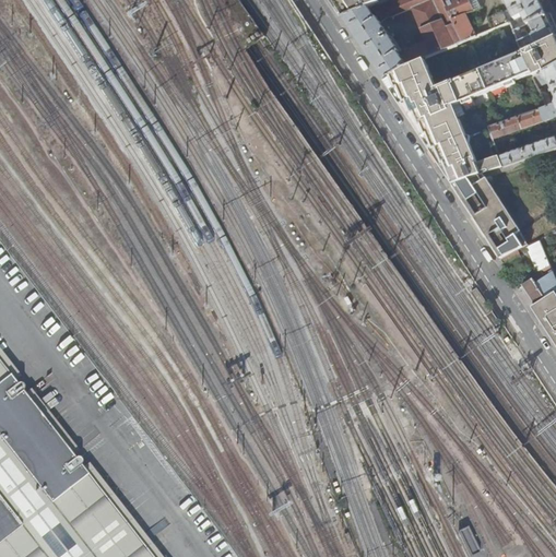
[(377,1),(376,0),(329,0),(335,9),(340,16),(366,6),(374,2),(377,1)]
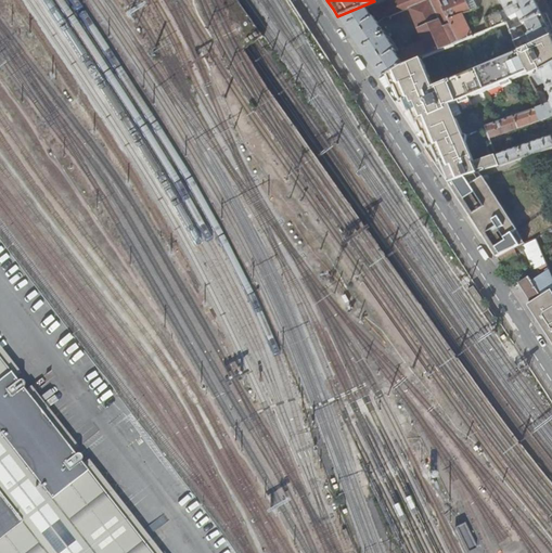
[(376,0),(374,1),(371,2),(380,16),(406,5),(420,39),(398,48),(401,54),(397,56),(393,51),(394,50),(372,16),(371,17),(363,5),(337,16),(361,51),(379,78),(402,63),(418,56),(457,40),(436,0),(376,0)]
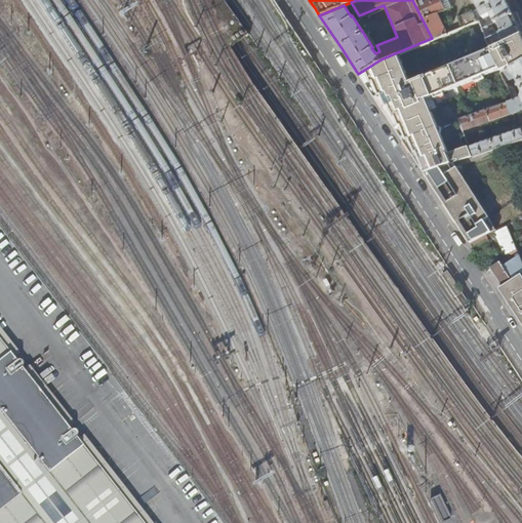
[(412,0),(432,38),(444,33),(435,11),(450,5),(447,0),(412,0)]
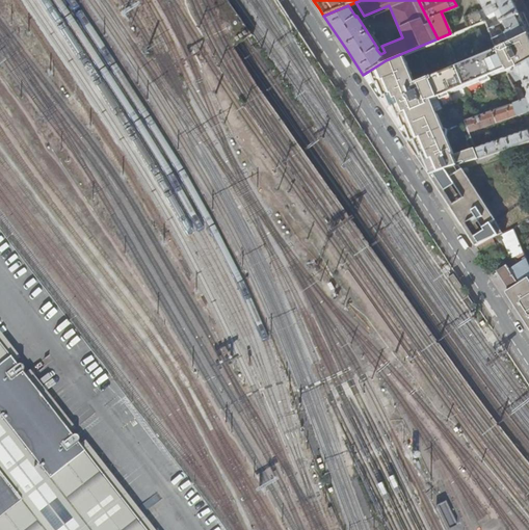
[(478,0),(482,7),(479,8),(481,14),(484,11),(486,17),(482,19),(482,20),(485,27),(518,12),(511,1),(510,0),(478,0)]
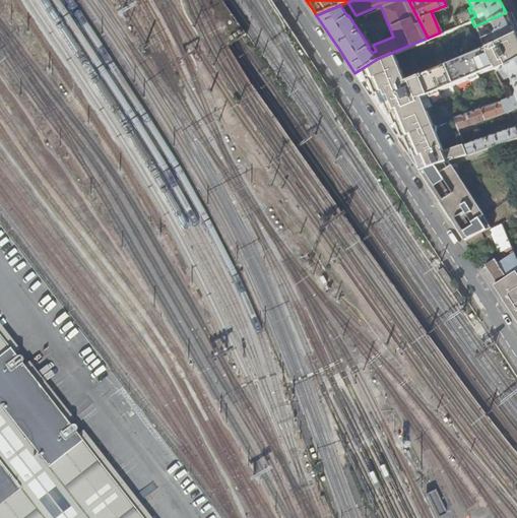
[(444,26),(444,31),(469,20),(464,9),(451,14),(450,14),(449,14),(450,16),(446,19),(444,26)]
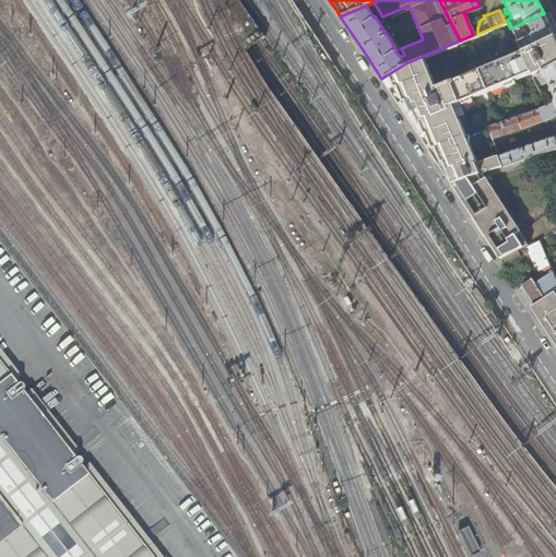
[(544,13),(510,28),(518,46),(519,48),(520,48),(521,48),(523,48),(554,35),(555,33),(555,30),(553,24),(551,18),(547,12),(544,13)]
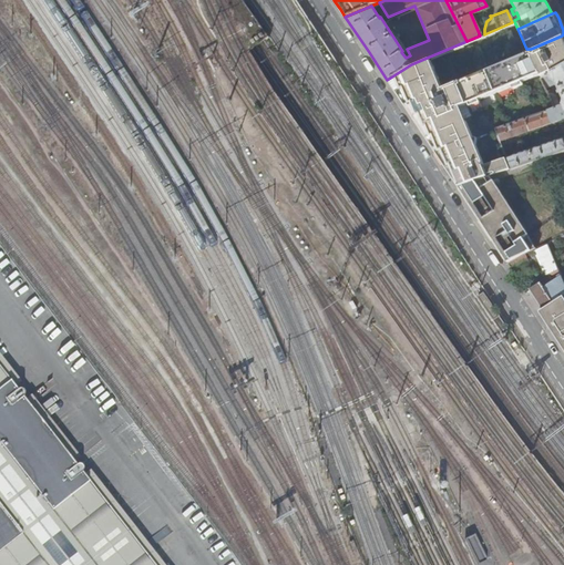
[(531,49),(529,49),(527,52),(440,88),(427,58),(411,64),(387,80),(397,95),(412,120),(432,150),(447,172),(455,186),(488,175),(510,167),(505,156),(483,164),(474,143),(475,135),(471,136),(458,106),(536,73),(539,78),(563,64),(563,40),(562,36),(531,49)]
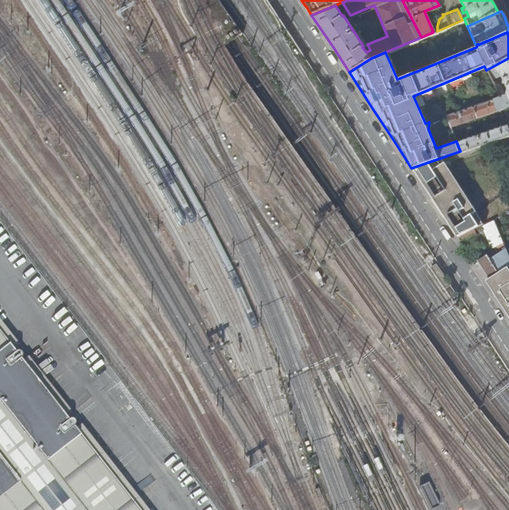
[(508,58),(486,70),(490,80),(500,75),(502,79),(499,81),(500,83),(504,82),(508,90),(507,94),(508,101),(508,58)]
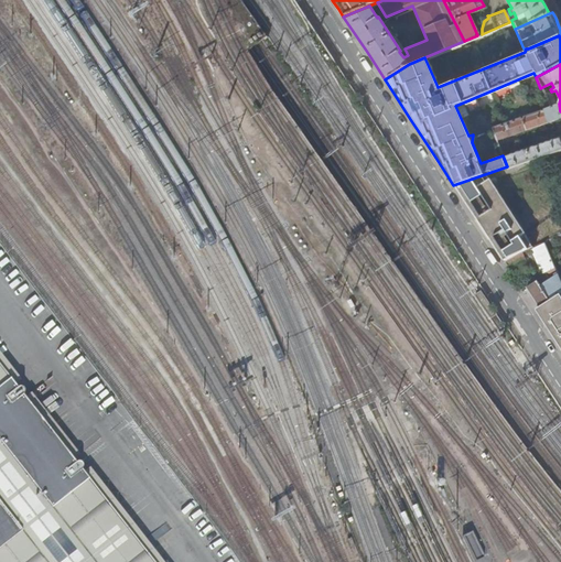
[(543,94),(549,107),(556,105),(550,94),(548,93),(543,94)]
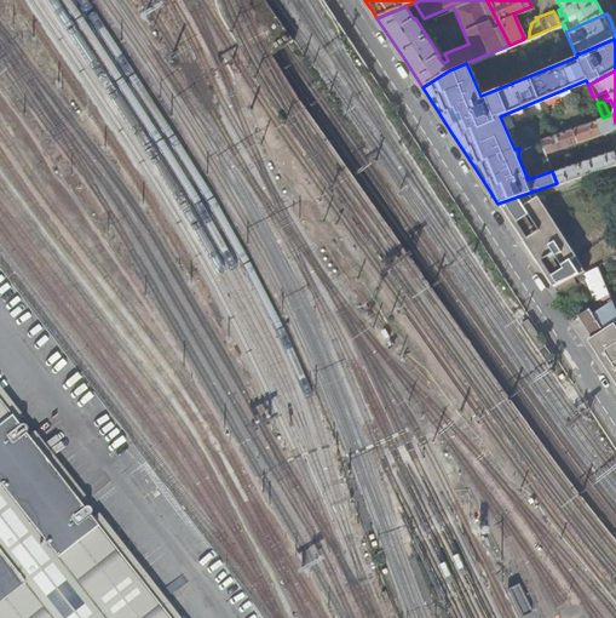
[(602,169),(615,164),(615,122),(614,114),(610,115),(603,118),(539,139),(545,154),(615,129),(615,153),(612,155),(612,152),(552,171),(557,183),(579,176),(602,169)]
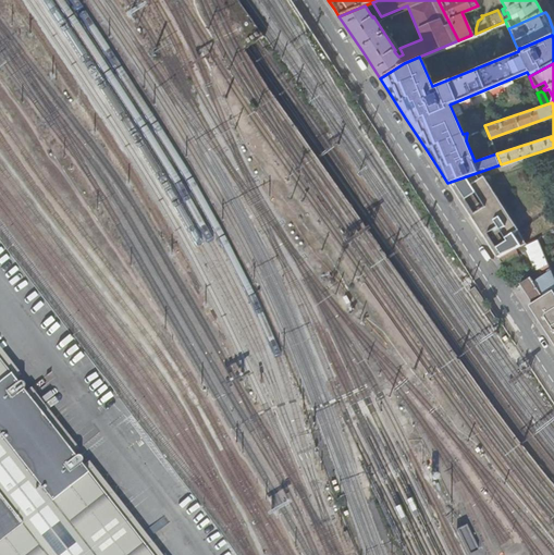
[(553,147),(541,151),(553,180),(553,147)]
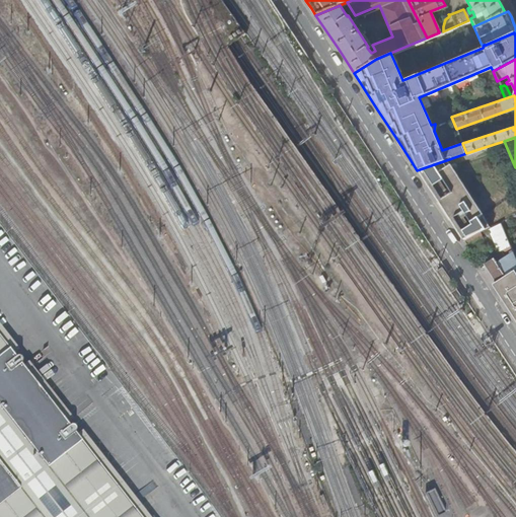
[(515,213),(515,196),(485,147),(466,153),(446,160),(417,170),(426,185),(452,223),(462,240),(490,227),(500,222),(500,221),(515,213)]
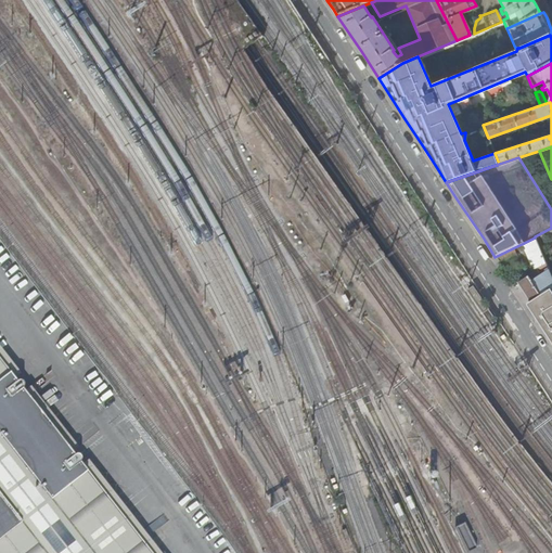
[(551,228),(535,236),(535,238),(551,280),(551,228)]
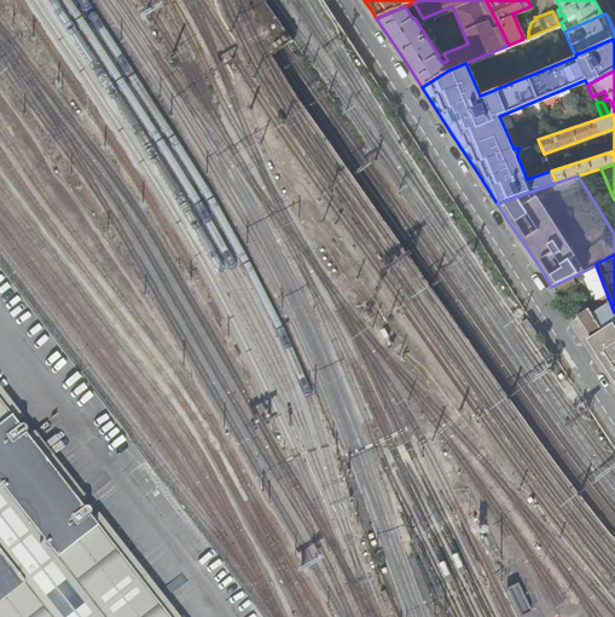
[(614,319),(614,312),(596,265),(584,271),(551,287),(558,298),(562,304),(581,294),(582,297),(590,293),(597,307),(591,311),(587,307),(575,315),(581,326),(589,336),(614,319)]
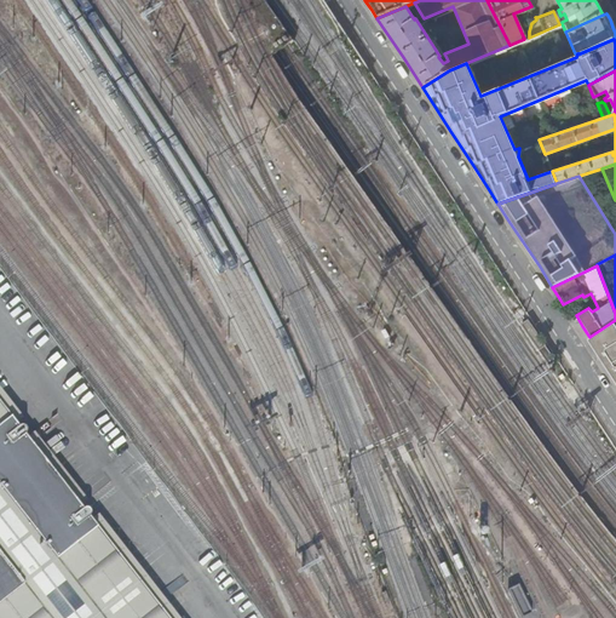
[(518,322),(536,349),(543,344),(525,318),(518,322)]
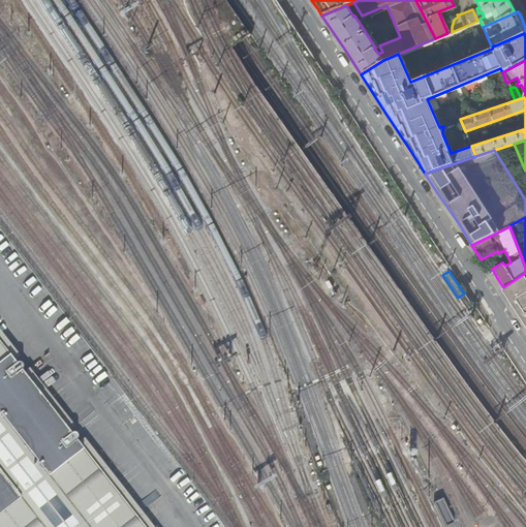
[(525,273),(503,287),(501,289),(511,304),(525,328),(525,273)]
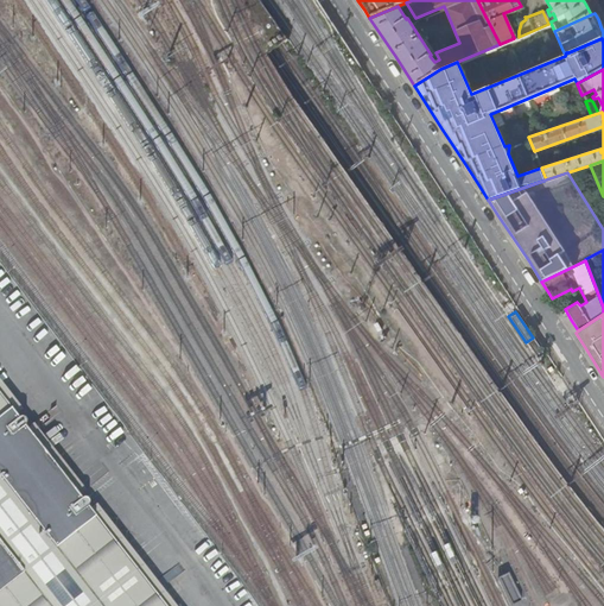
[(13,417),(0,401),(0,605),(163,605),(120,553),(115,545),(83,505),(83,499),(77,498),(19,425),(19,418),(13,417)]
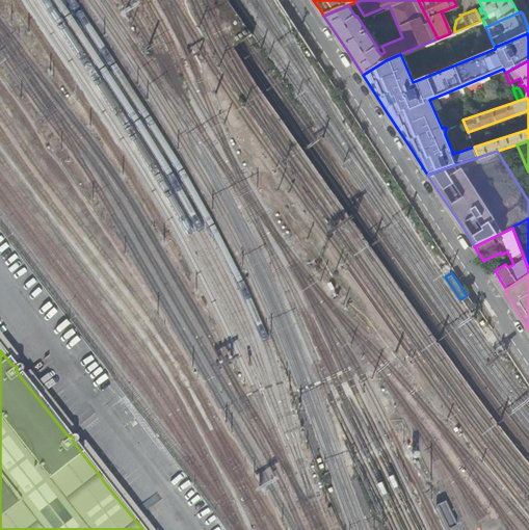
[(22,368),(17,372),(68,435),(73,431),(22,368)]
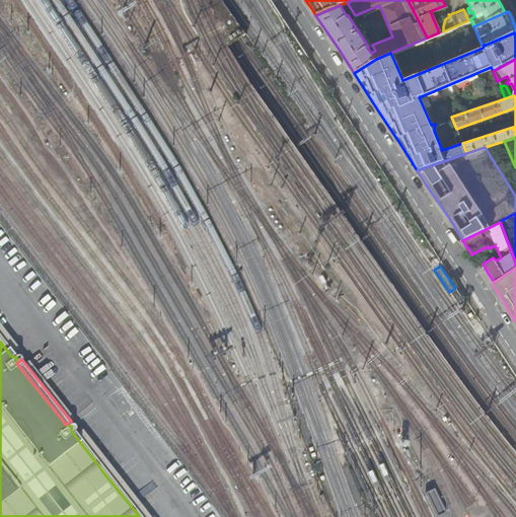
[(75,428),(71,431),(98,465),(102,462),(75,428)]
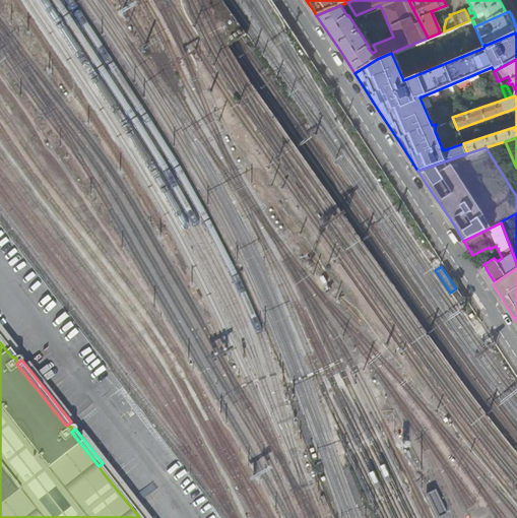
[(103,472),(139,517),(146,517),(108,468),(103,472)]
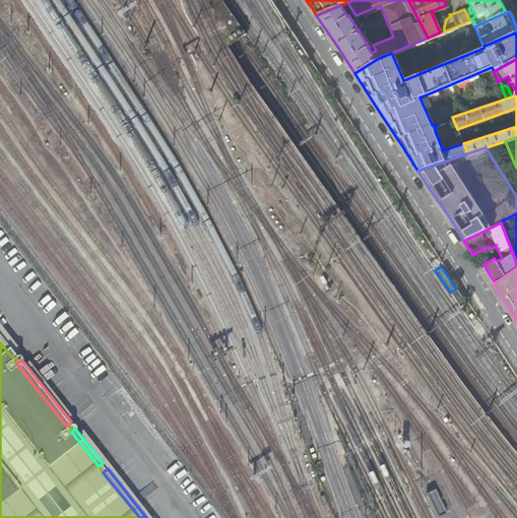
[(429,487),(418,492),(432,516),(441,511),(429,487)]
